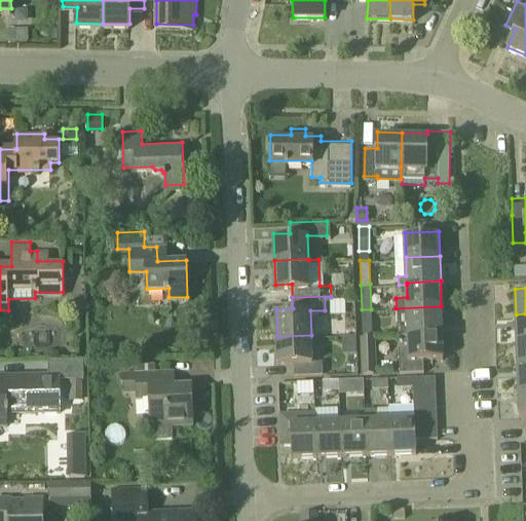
[(408,332),(442,331),(441,306),(396,308),(398,308),(398,334),(408,333),(408,332)]
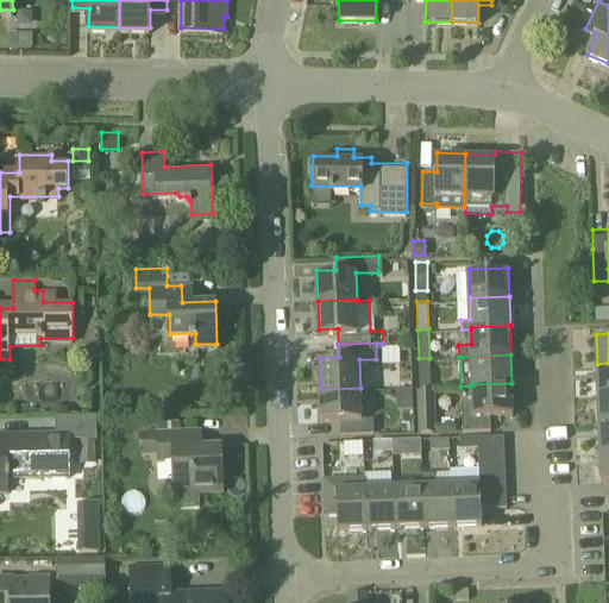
[(420,385),(431,385),(429,358),(419,358),(420,385)]
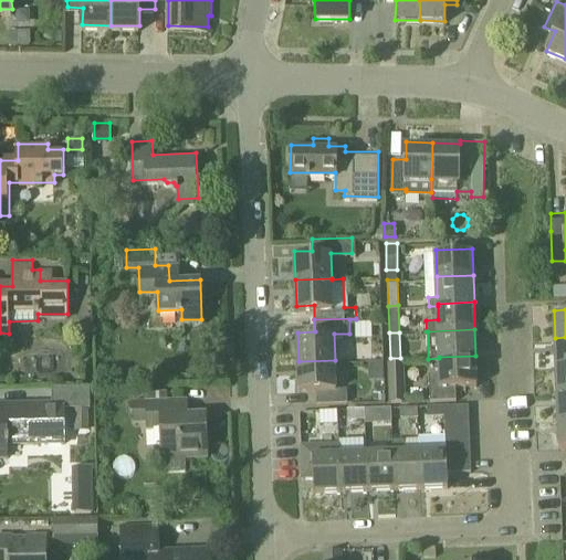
[(565,337),(555,338),(555,339),(556,366),(565,366),(565,337)]
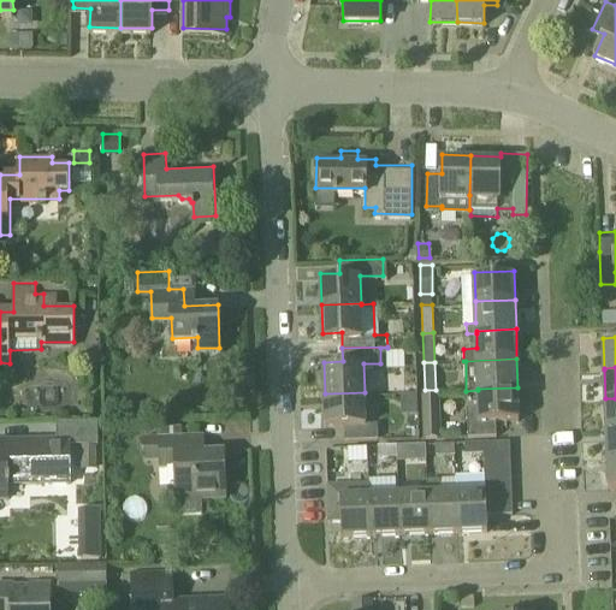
[(478,389),(478,390),(479,403),(467,404),(468,432),(496,431),(496,416),(519,416),(517,388),(478,389)]
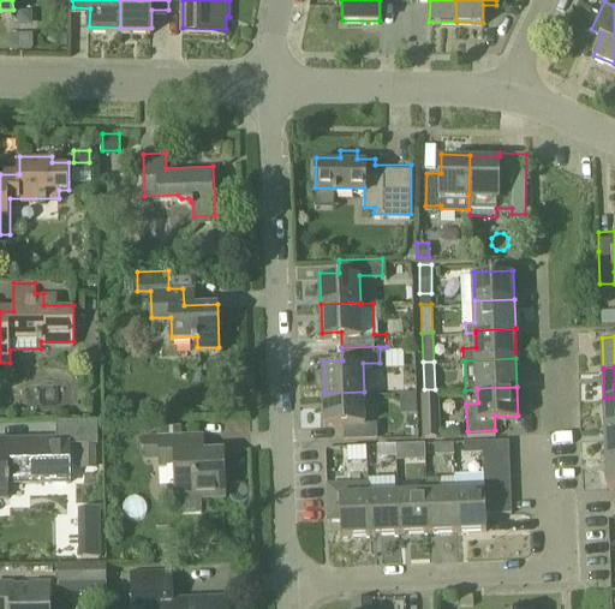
[(435,389),(424,389),(424,392),(421,392),(422,434),(441,434),(440,392),(435,392),(435,389)]
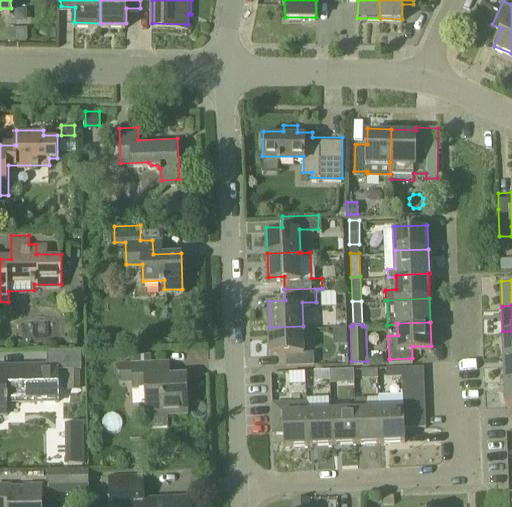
[(303,326),(270,327),(271,350),(287,349),(287,361),(314,360),(314,348),(304,348),(303,326)]
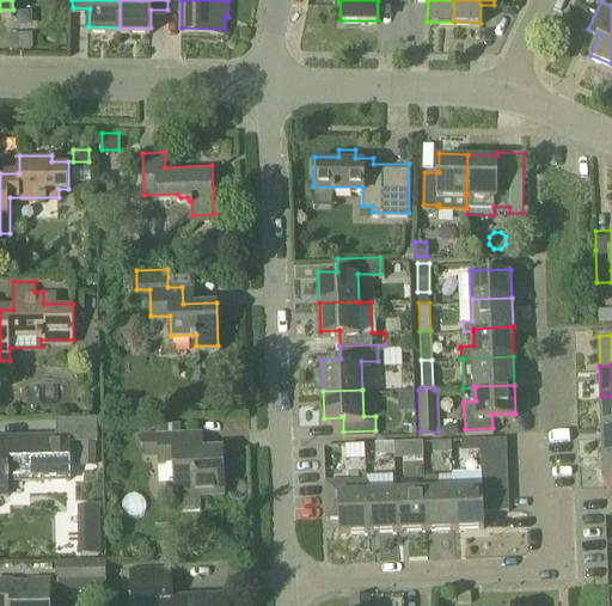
[(611,396),(601,396),(601,423),(611,422),(611,396)]
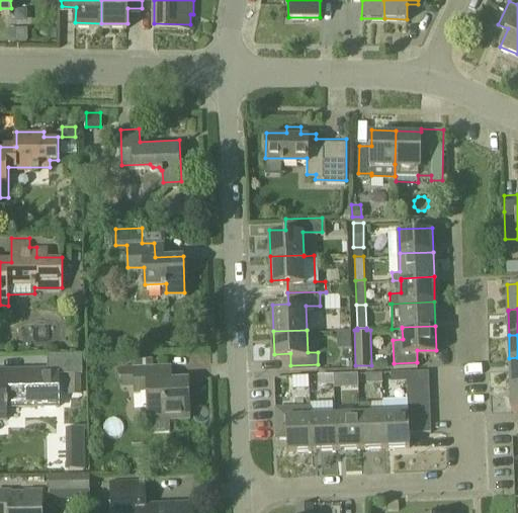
[(0,416),(6,416),(6,406),(60,406),(59,371),(83,371),(83,351),(47,352),(48,367),(0,367),(0,416)]
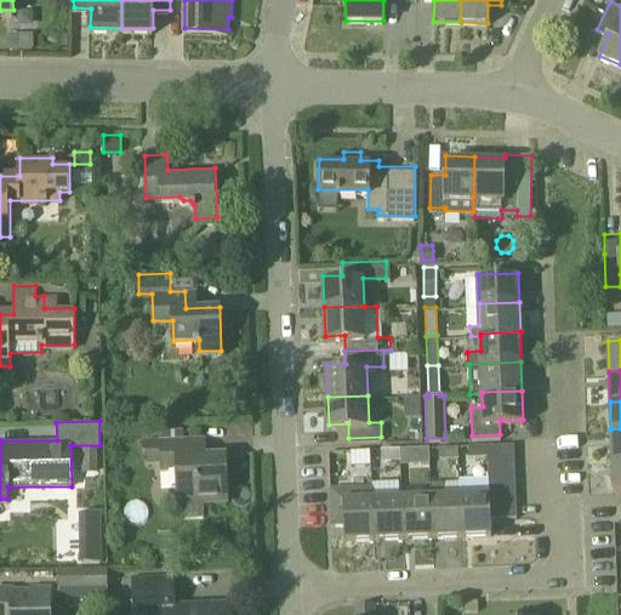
[(183,436),(183,426),(158,427),(158,437),(144,438),(146,463),(160,462),(160,470),(177,468),(178,500),(181,500),(181,516),(204,514),(204,499),(227,497),(224,451),(206,453),(206,434),(183,436)]
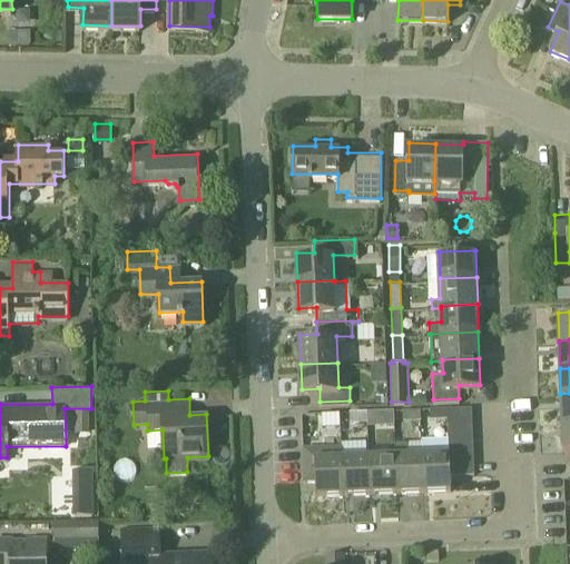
[(561,421),(569,419),(569,393),(560,394),(561,421)]
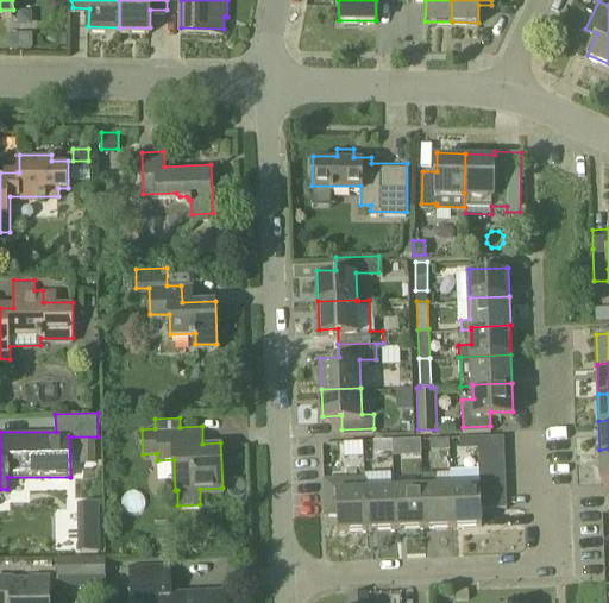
[(478,447),(504,446),(504,432),(478,433),(478,445),(478,447)]
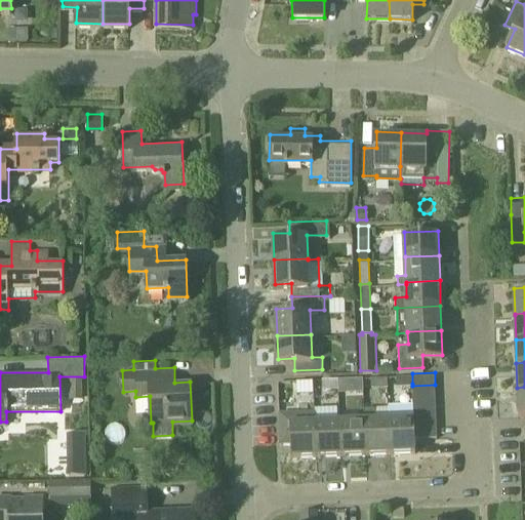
[(397,384),(412,384),(412,373),(396,374),(397,384)]
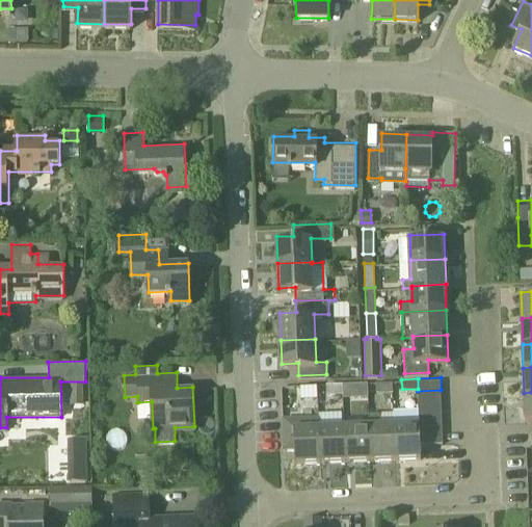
[(376,390),(393,390),(393,379),(376,380),(376,390)]
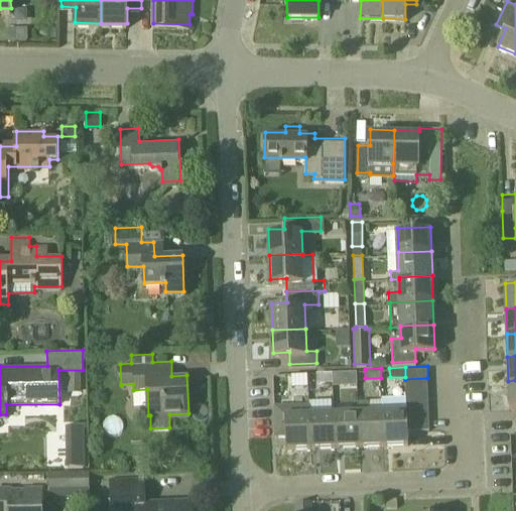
[(341,380),(357,380),(357,369),(341,370),(341,380)]
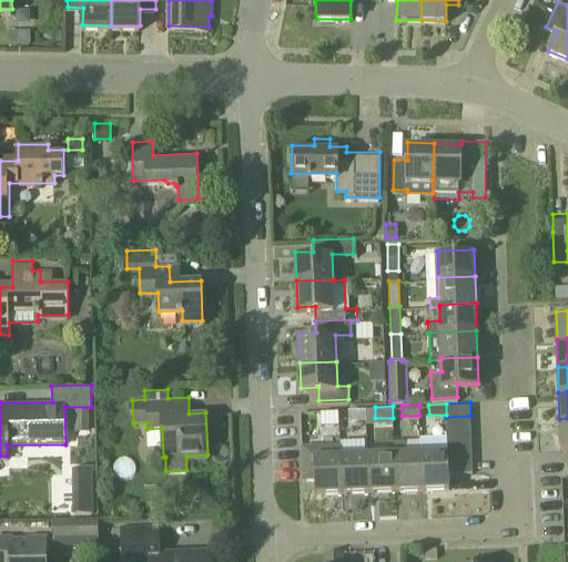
[(75,429),(90,429),(90,407),(75,407),(75,429)]
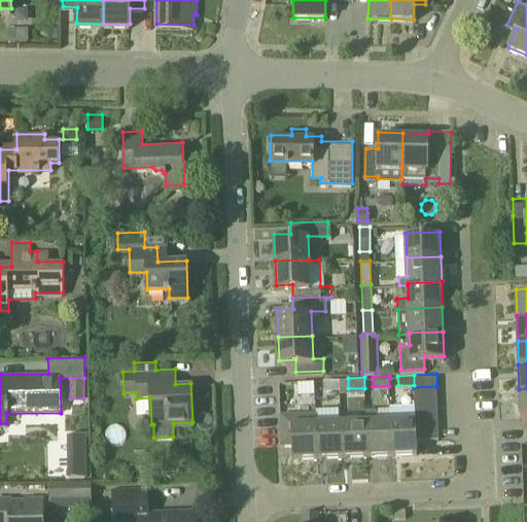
[(323,388),(340,388),(340,378),(323,379),(323,388)]
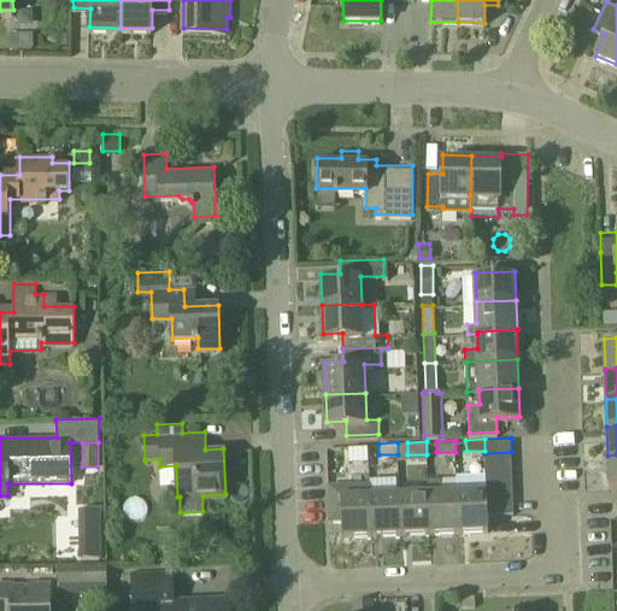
[(486,469),(512,468),(511,452),(485,453),(486,469)]
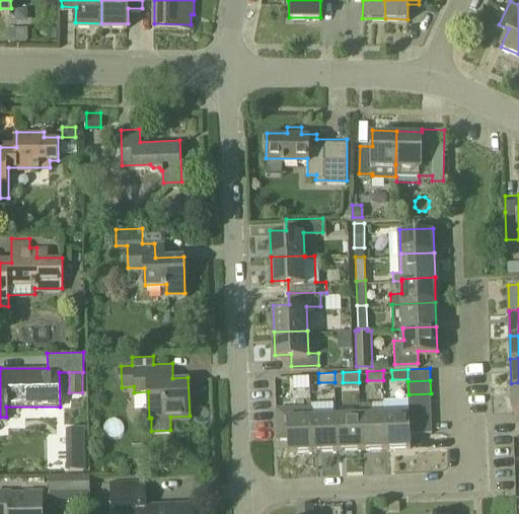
[(409,406),(431,405),(431,393),(409,394),(409,406)]
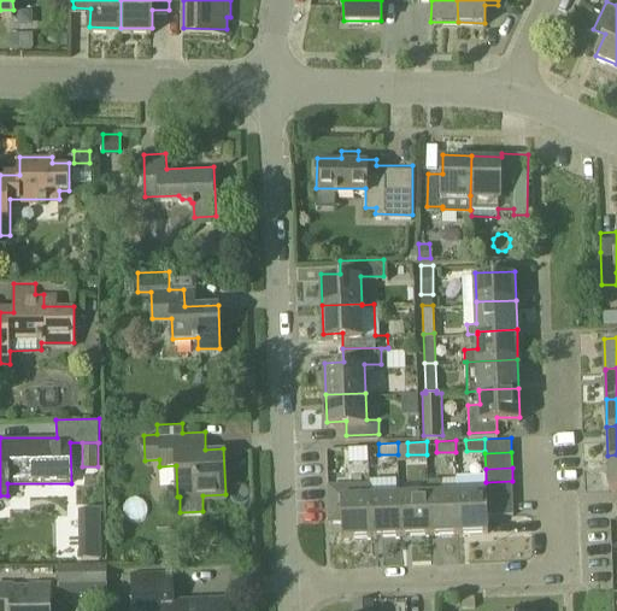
[(459,529),(457,489),(441,489),(441,476),(427,477),(428,491),(429,530),(459,529)]
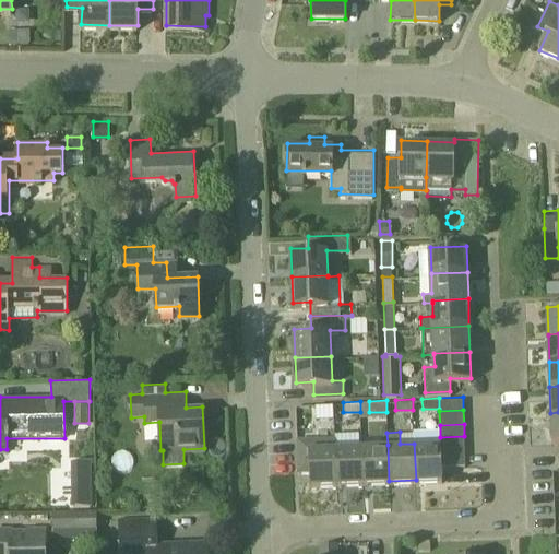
[(335,446),(336,446),(335,435),(296,436),(299,470),(310,469),(310,483),(336,482),(335,446)]
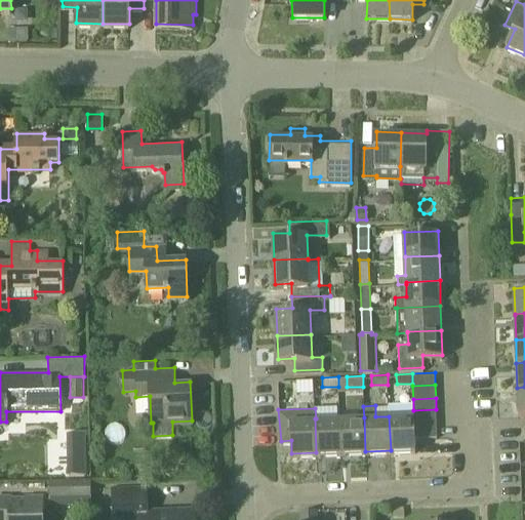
[(414,424),(437,423),(436,409),(413,410),(413,415),(414,415),(414,424)]
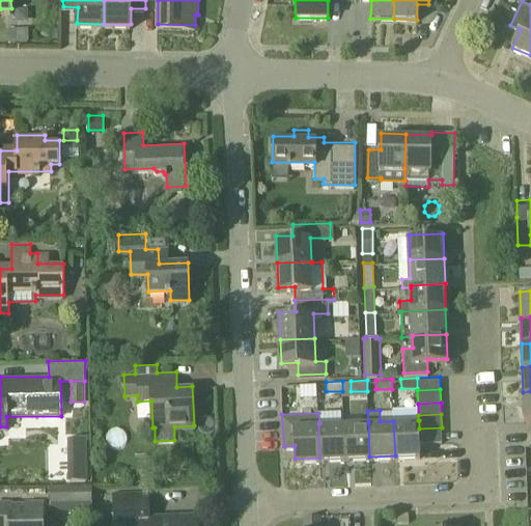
[(420,441),(419,428),(419,420),(418,420),(393,421),(395,455),(420,454),(420,441)]
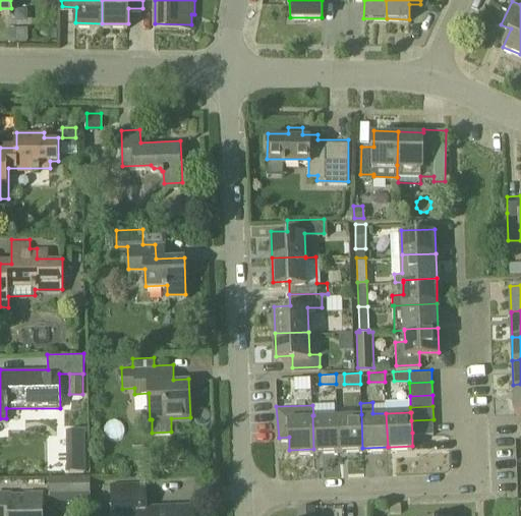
[(313,449),(338,449),(337,414),(313,415),(312,415),(313,449)]
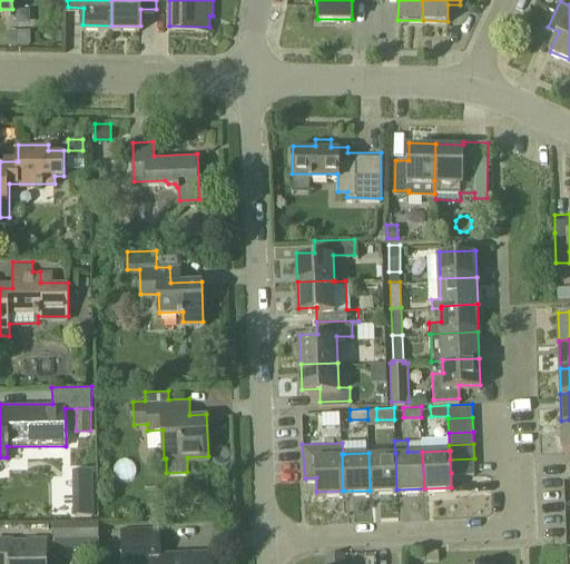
[(370,491),(396,490),(395,453),(369,453),(370,491)]
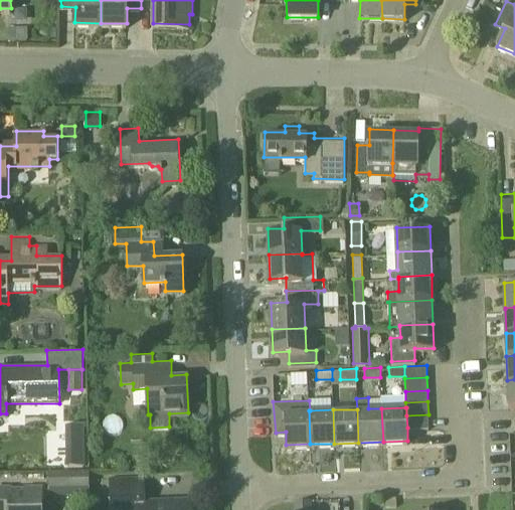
[(406,415),(407,428),(428,427),(428,414),(406,415)]
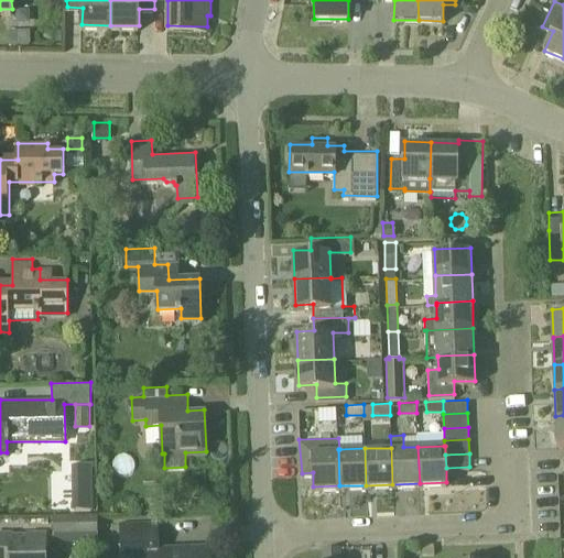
[(75,509),(91,507),(90,463),(74,465),(75,509)]
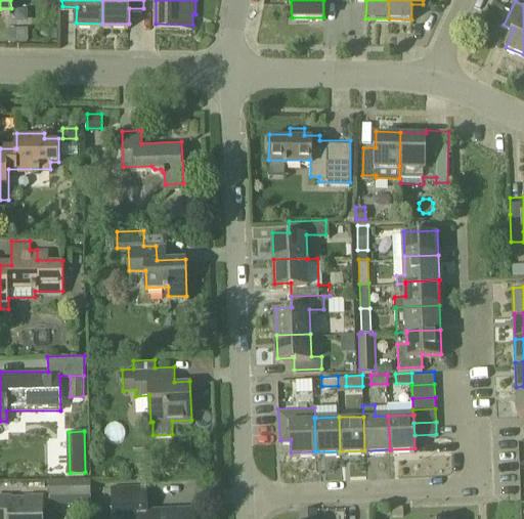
[(49,502),(91,501),(91,478),(49,477),(49,502)]
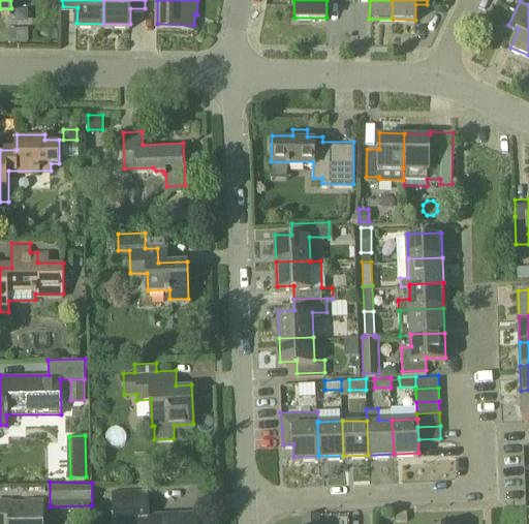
[(149,513),(148,488),(115,489),(116,523),(197,523),(197,518),(182,519),(181,511),(149,513)]
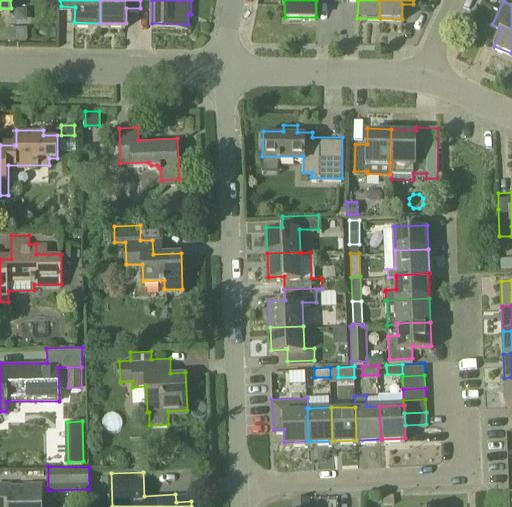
[(42,506),(42,483),(0,483),(0,506),(42,506)]
